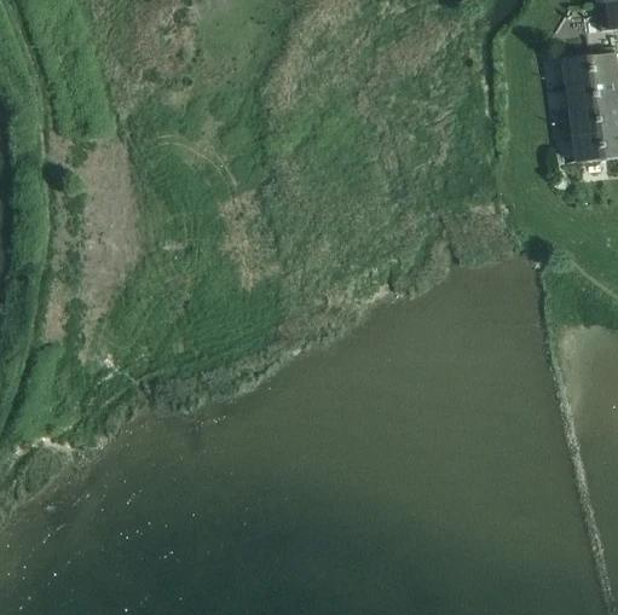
[(617,0),(604,3),(607,29),(617,27),(617,0)]
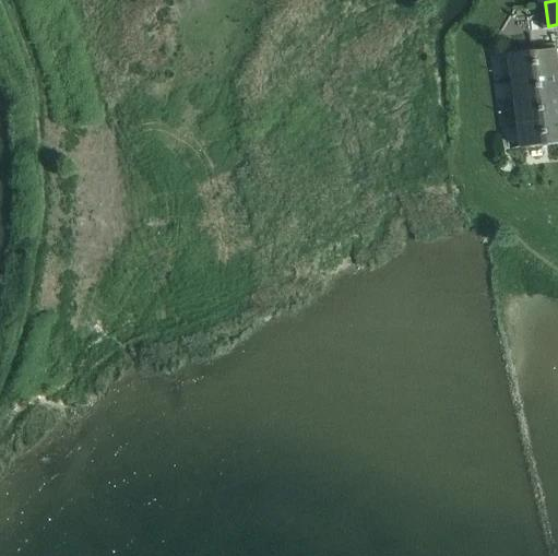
[(506,52),(509,75),(557,68),(557,62),(556,46),(506,52)]
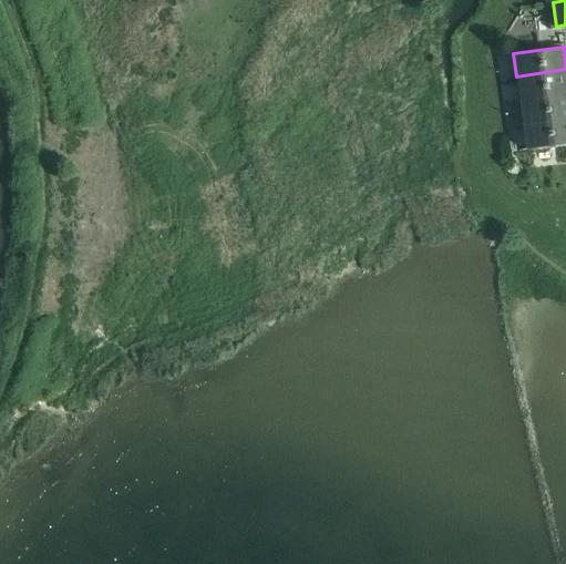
[(565,69),(516,77),(520,100),(565,93),(565,69)]
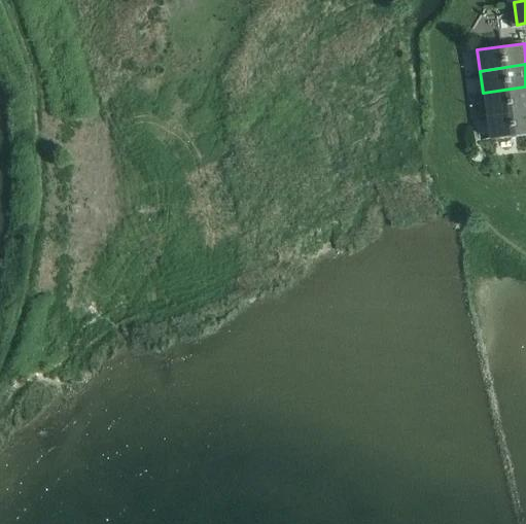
[(525,86),(483,93),(486,114),(525,108),(525,86)]
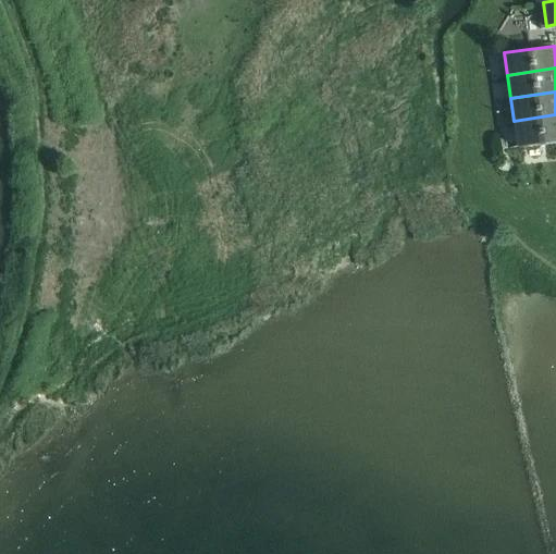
[(555,114),(514,121),(517,145),(555,139),(555,114)]
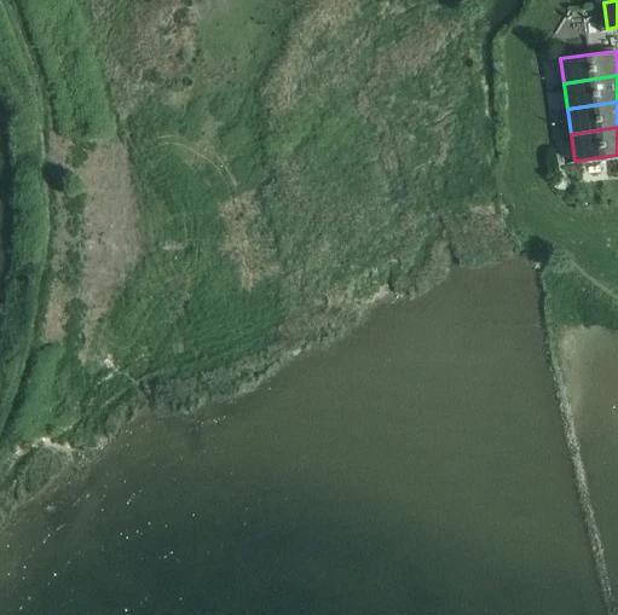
All buildings are outlined.
